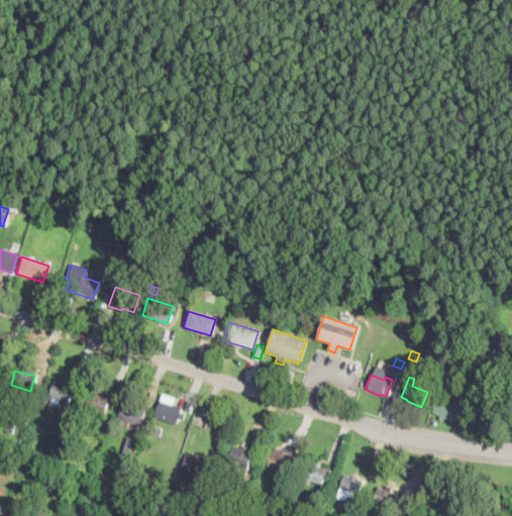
[(71,388),(66,402),(46,396),(52,382),(71,388)]
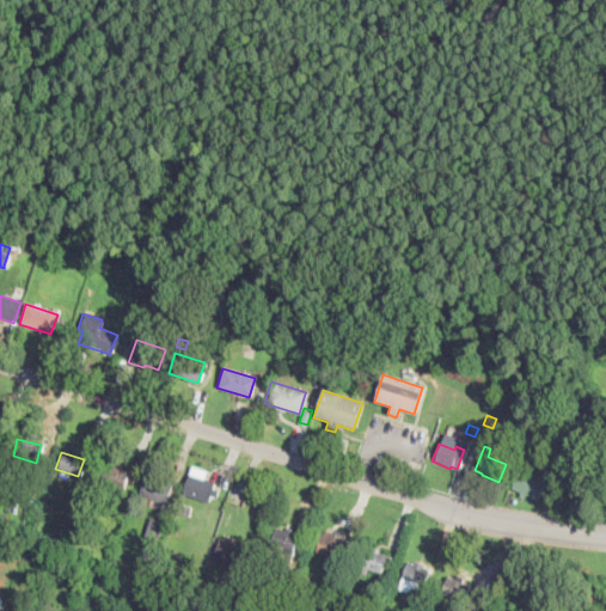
[(574,458),(573,460),(570,472),(558,470),(561,456),(574,458)]
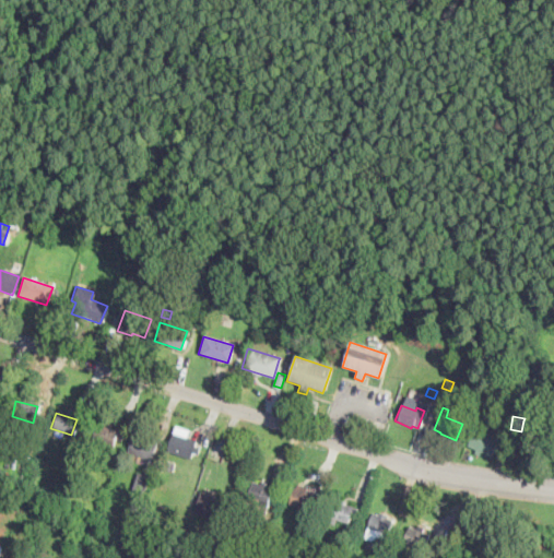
[(109,426),(108,429),(115,431),(108,451),(104,450),(105,447),(90,441),(90,440),(95,425),(102,427),(103,424),(109,426)]
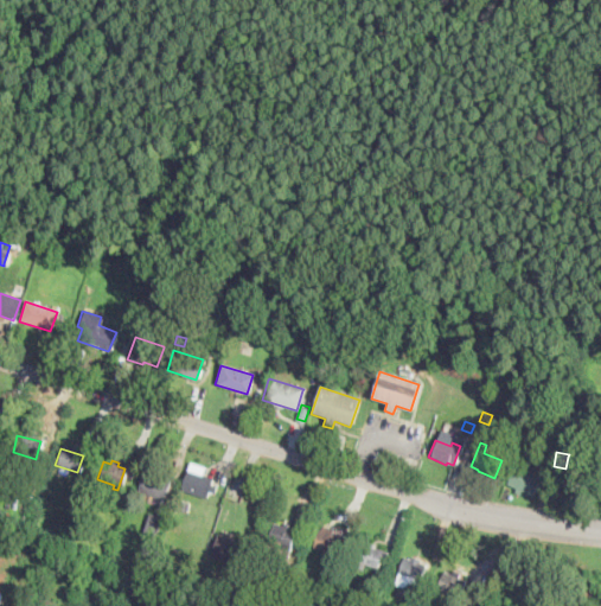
[(513,466),(526,472),(530,470),(535,471),(532,474),(538,477),(530,497),(520,492),(517,496),(512,493),(513,489),(505,485),(513,466)]
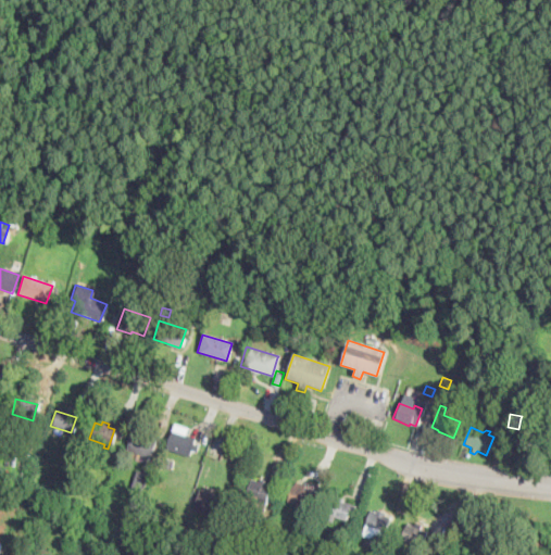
[(191,442),(187,457),(163,451),(168,431),(192,438),(191,442)]
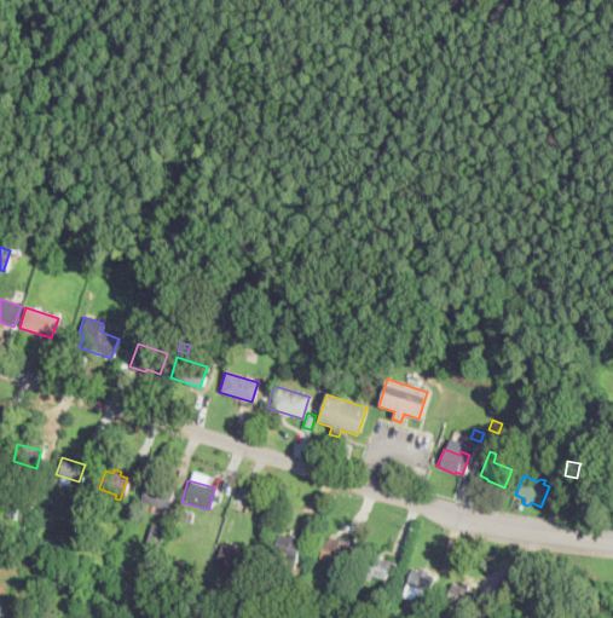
[(166,504),(165,510),(138,501),(145,481),(171,490),(166,504)]
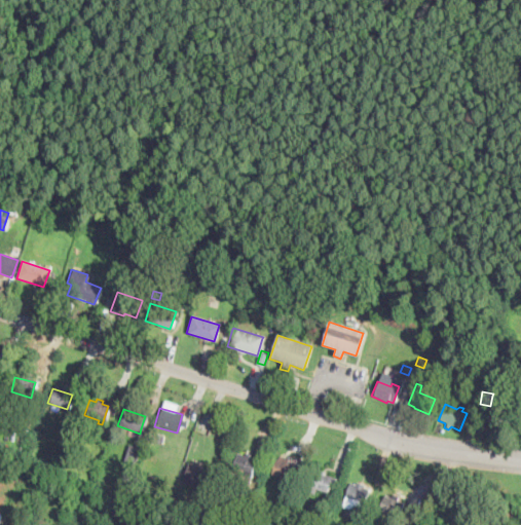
[(162,434),(160,443),(151,442),(153,432),(162,434)]
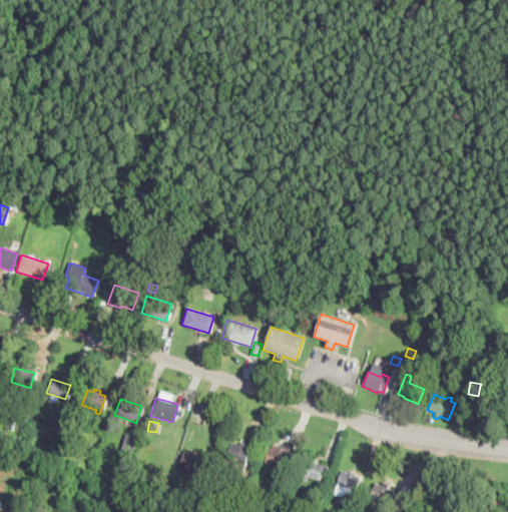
[(134,436),(128,453),(117,449),(123,433),(134,436)]
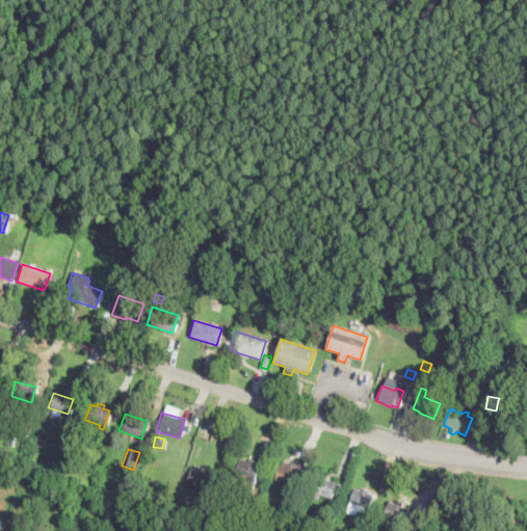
[(237,459),(245,461),(246,459),(251,460),(249,462),(257,465),(251,489),(231,484),(237,459)]
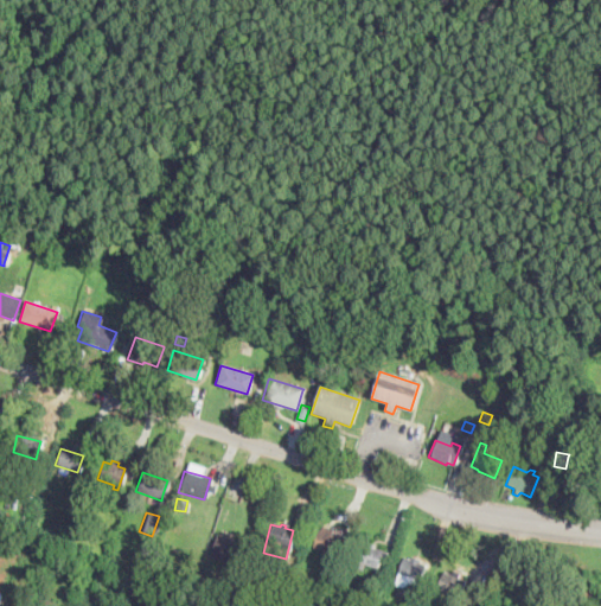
[(328,530),(327,535),(337,537),(332,555),(309,549),(314,530),(318,531),(319,528),(328,530)]
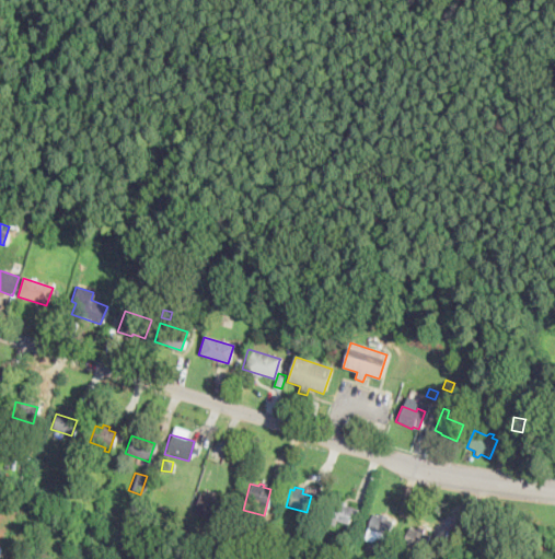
[(226,503),(220,521),(193,512),(198,496),(198,493),(227,503),(226,503)]
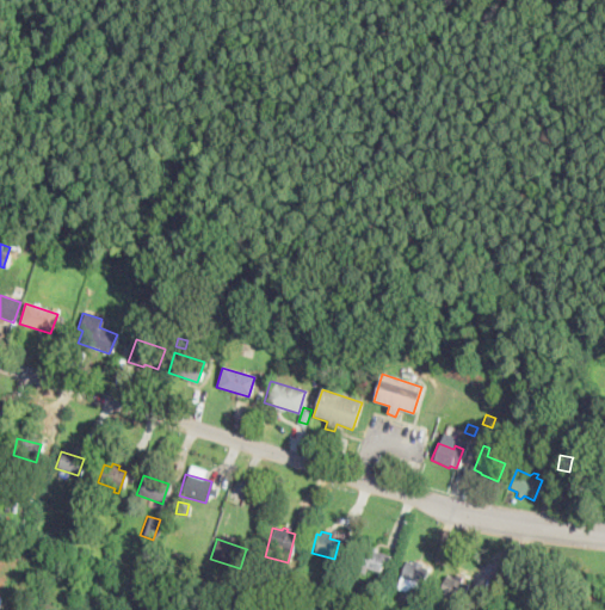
[(376,548),(375,553),(382,555),(377,573),(363,568),(362,575),(352,572),(353,566),(356,566),(360,548),(368,550),(369,546),(376,548)]
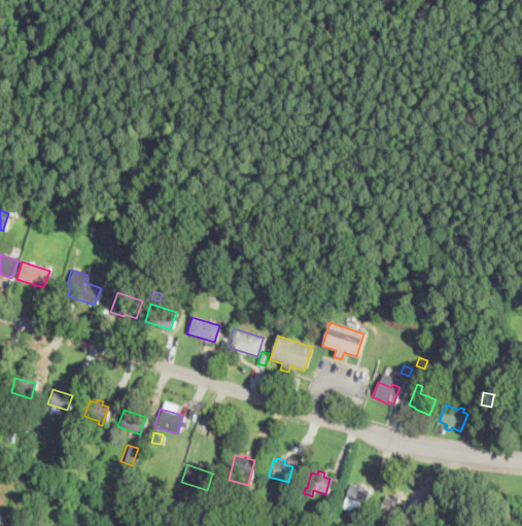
[(359,486),(362,487),(362,489),(367,491),(362,506),(358,504),(356,512),(342,507),(348,485),(353,486),(354,484),(359,486)]
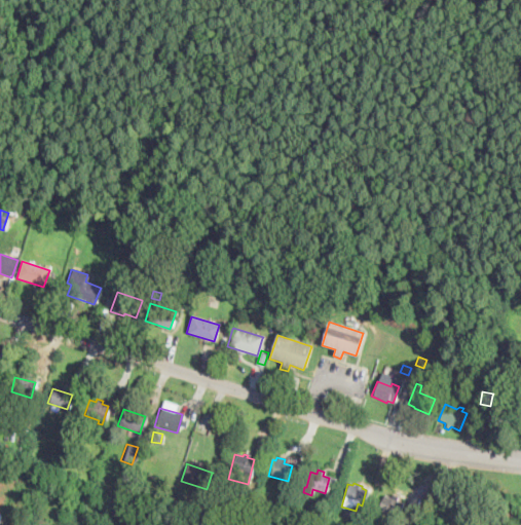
[(250,497),(240,495),(242,488),(251,490),(250,497)]
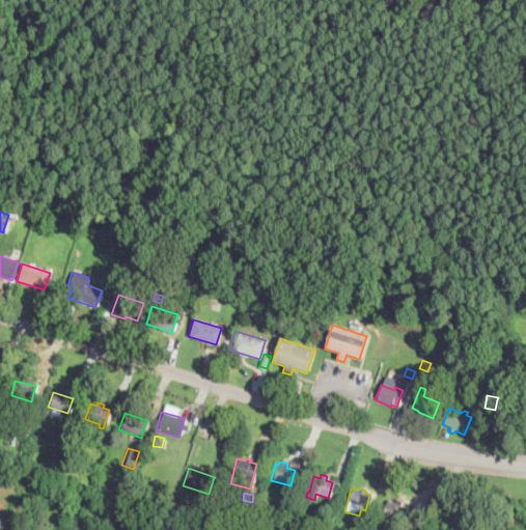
[(398,502),(397,505),(405,508),(397,524),(380,515),(386,501),(392,503),(393,500),(398,502)]
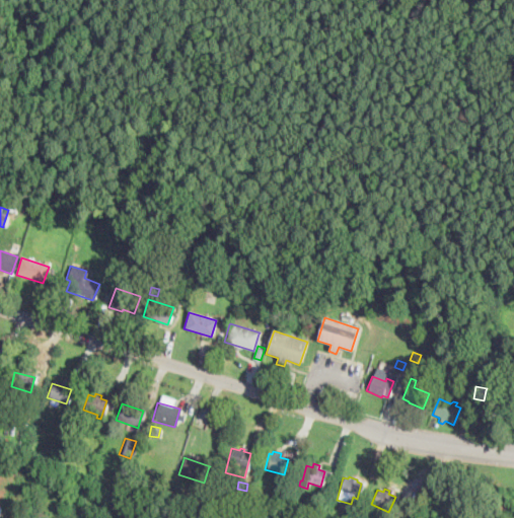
[(282,499),(278,508),(265,503),(269,494),(282,499)]
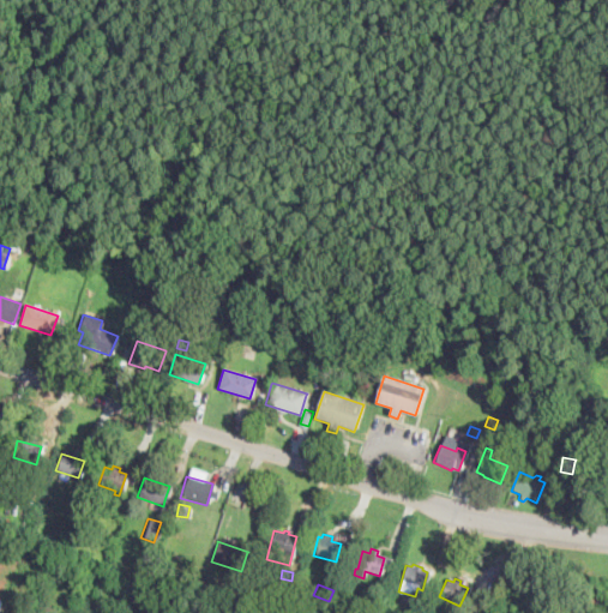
[(210,589),(208,599),(194,595),(198,586),(210,589)]
